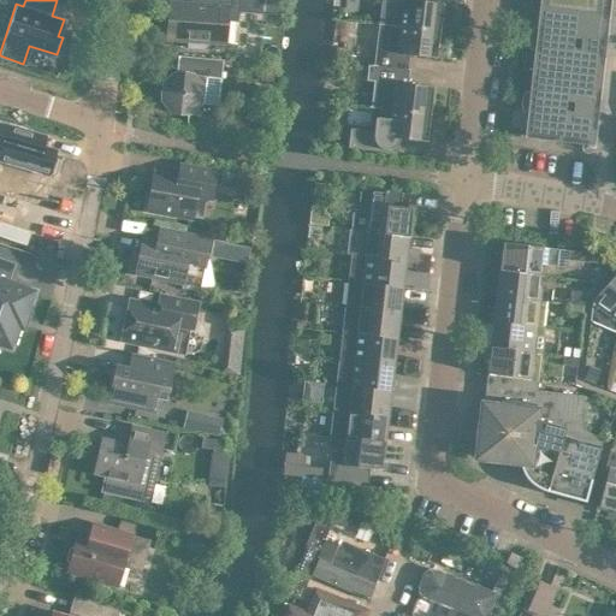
[(169,1),(166,37),(187,39),(187,46),(205,47),(206,40),(224,41),(225,19),(237,19),(237,10),(273,13),(274,0),(200,0),(200,4),(190,3),(169,1)]
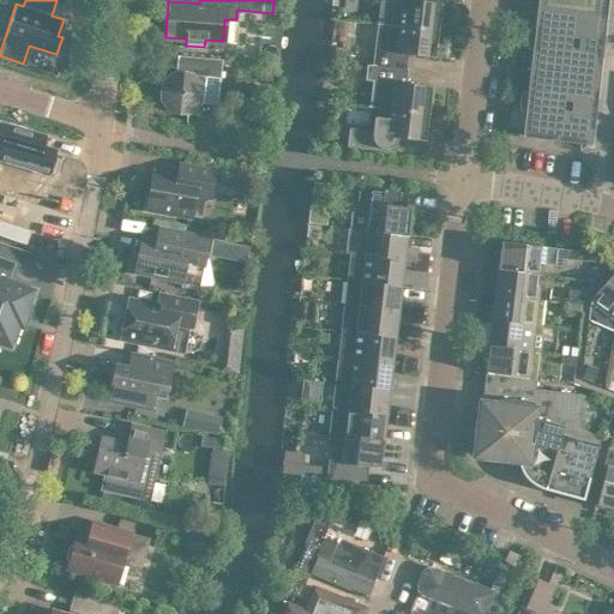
[(377,0),(374,22),(437,29),(440,2),(419,0),(377,0)]
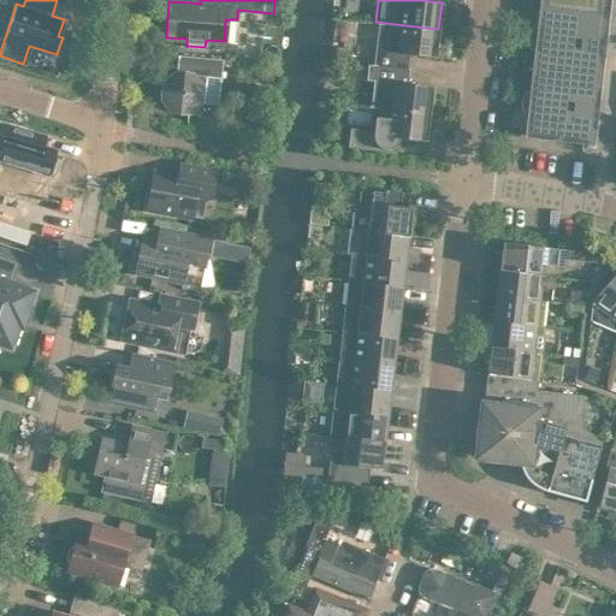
[(615,0),(540,0),(526,134),(582,140),(580,150),(588,150),(590,141),(587,141),(603,0),(615,0)]
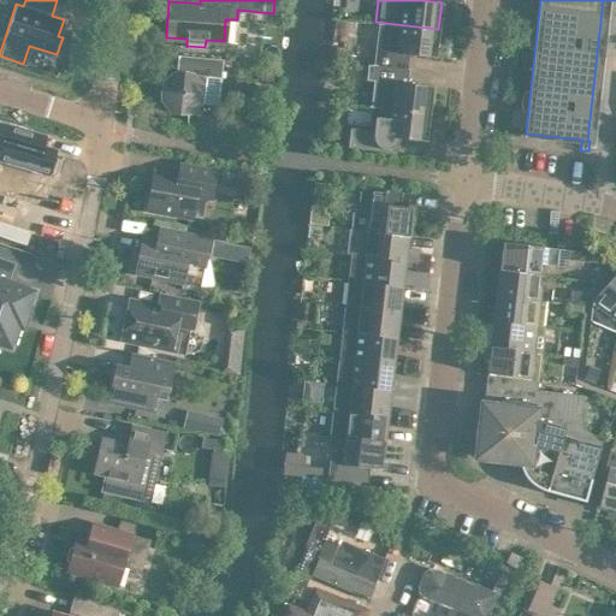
[(379,23),(377,49),(374,64),(408,69),(408,67),(396,66),(397,52),(434,57),(438,29),(375,22),(375,23),(379,23)]
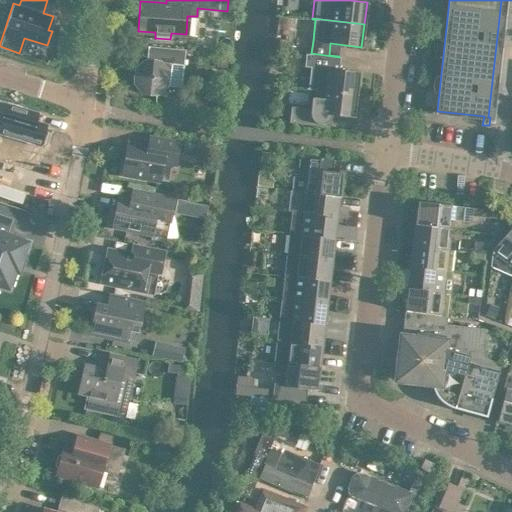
[(184,49),(147,45),(145,59),(134,67),(133,81),(141,92),(155,94),(166,85),(180,86),(182,64),(183,64),(184,49)]
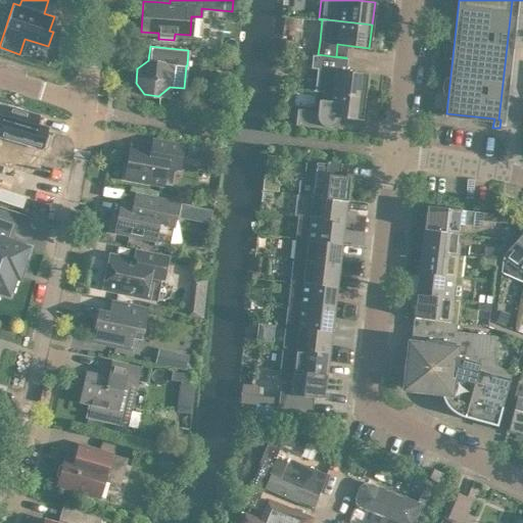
[(311,55),(310,66),(310,67),(318,68),(315,90),(312,89),(312,90),(322,91),(364,96),(367,74),(345,70),(346,58),(318,54),(315,54),(315,55),(311,54),(311,55)]
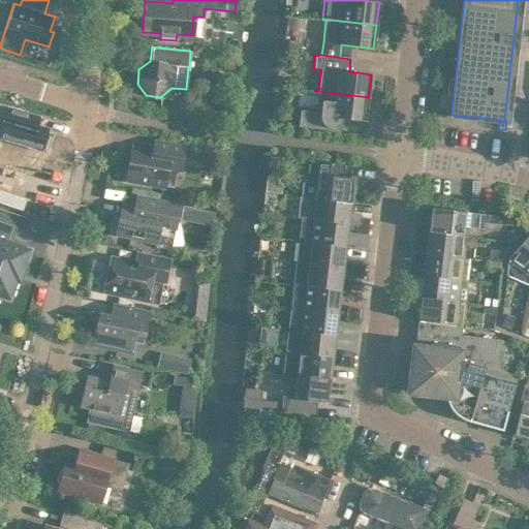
[(222,57),(222,67),(234,67),(234,57),(222,57)]
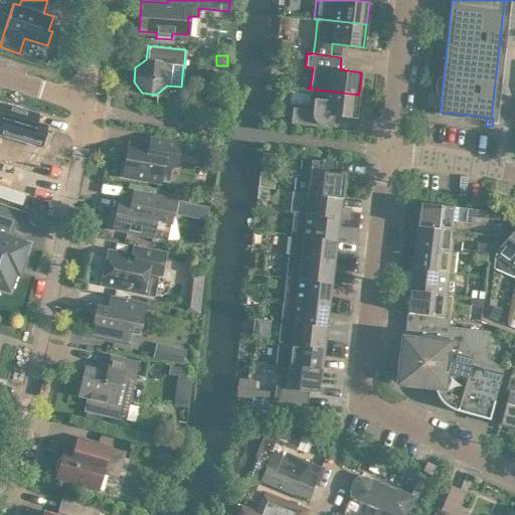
[(292,107),(291,109),(290,122),(322,126),(323,113),(355,117),(358,95),(317,90),(316,98),(313,98),(312,109),(292,107)]
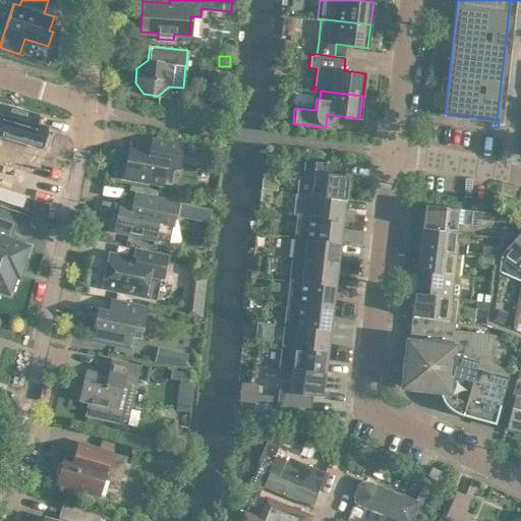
[(9,139),(41,148),(47,127),(0,113),(0,124),(12,128),(9,139)]
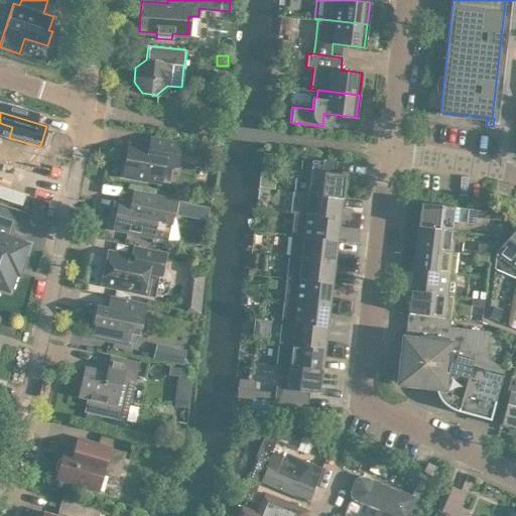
[(123,172),(159,179),(161,163),(174,165),(177,141),(151,137),(149,148),(128,145),(123,172)]
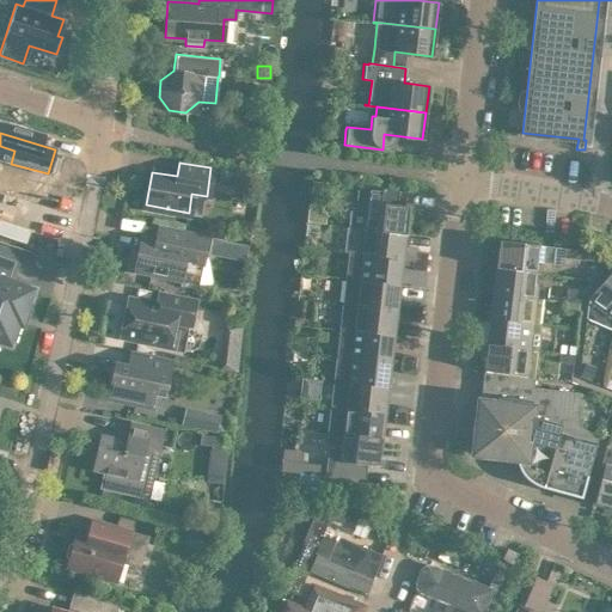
[(245,187),(248,172),(238,171),(236,185),(245,187)]
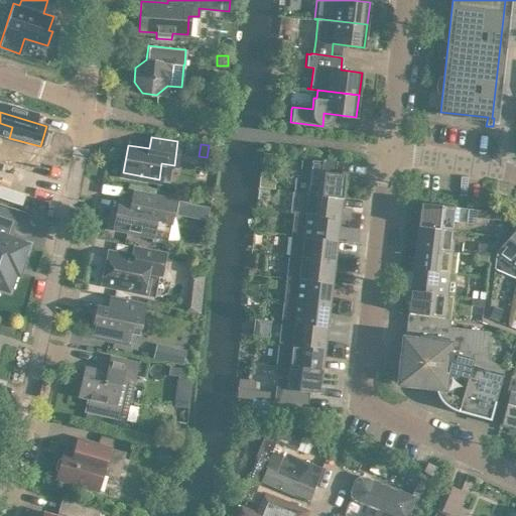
[(293,190),(341,196),(344,173),(334,172),(335,160),(301,156),(299,176),(295,176),(293,190)]
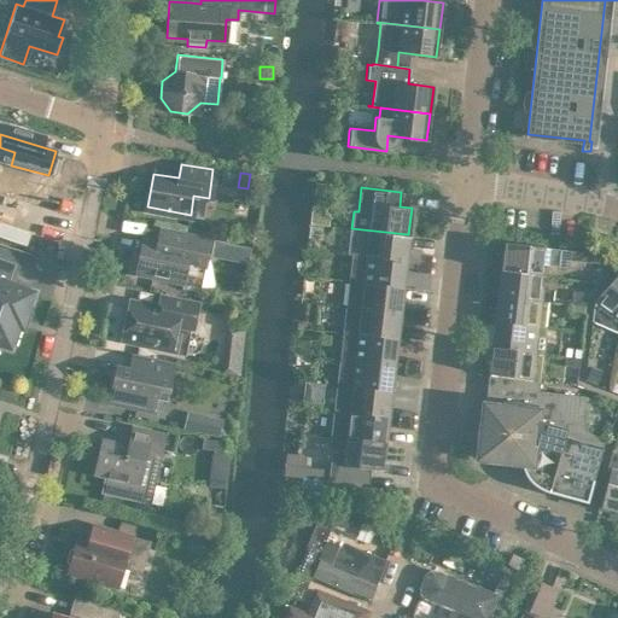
[(210,237),(161,226),(158,242),(141,238),(134,273),(199,286),(210,237)]
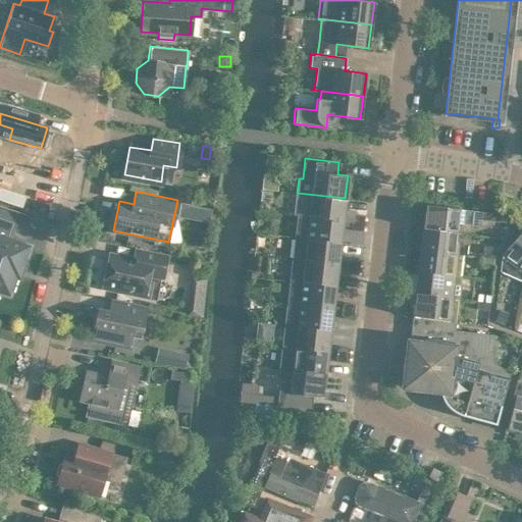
[(343,220),(351,221),(363,222),(364,215),(354,213),(352,210),(344,209),(345,198),(297,193),(294,214),(296,215),(308,216),(343,220)]
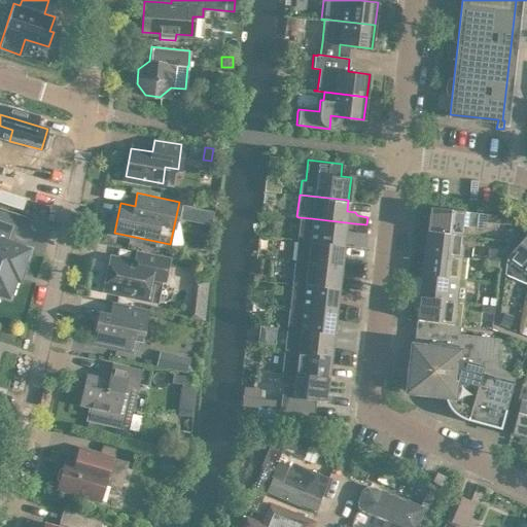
[(179,216),(210,223),(213,209),(182,203),(179,216)]
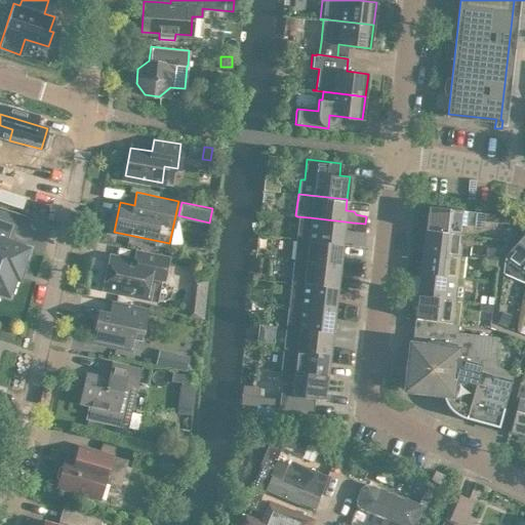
[(473,226),(475,210),(427,205),(425,229),(458,233),(459,224),(473,226)]
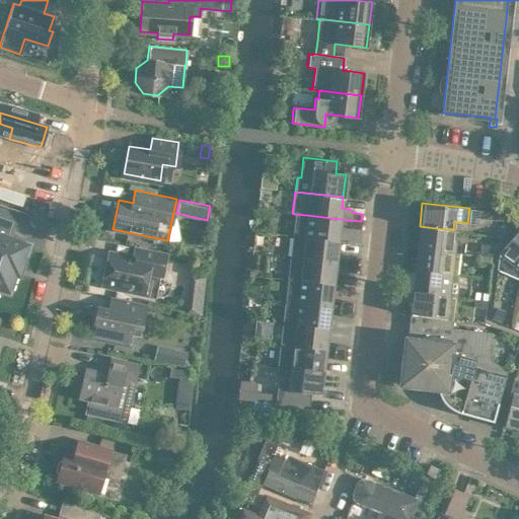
[(501,220),(502,212),(477,210),(476,217),(501,220)]
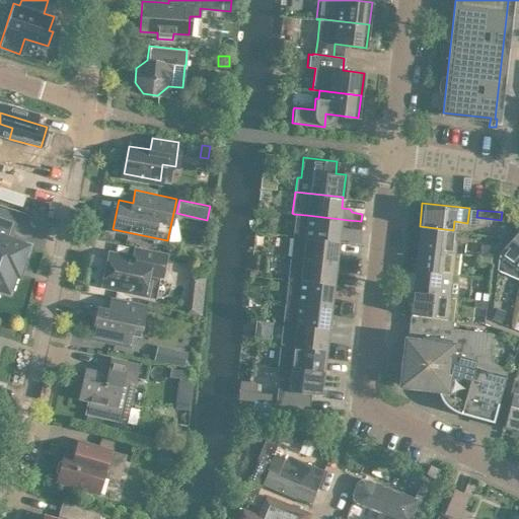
[(341,219),(306,215),(294,214),(292,235),(338,240),(341,219)]
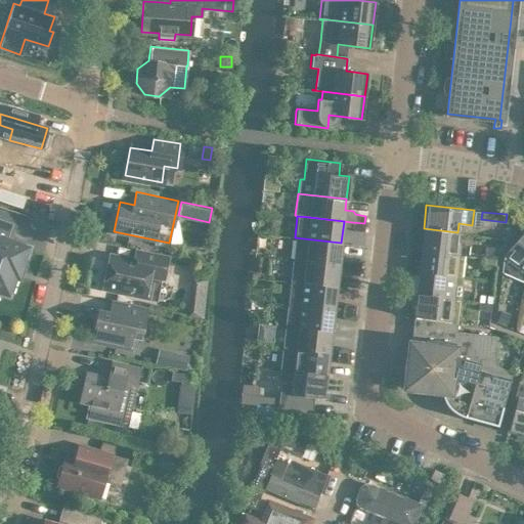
[(0,291),(8,294),(17,264),(22,266),(28,247),(4,238),(10,223),(0,219),(0,291)]
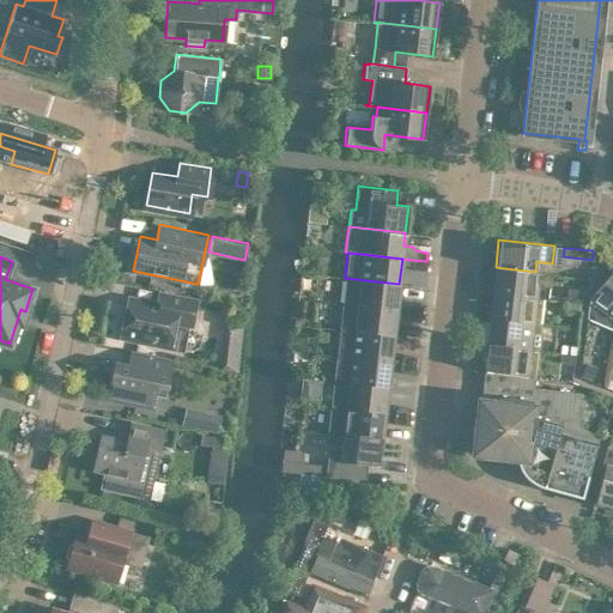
[(426,261),(412,260),(411,265),(414,269),(425,271),(426,261)]
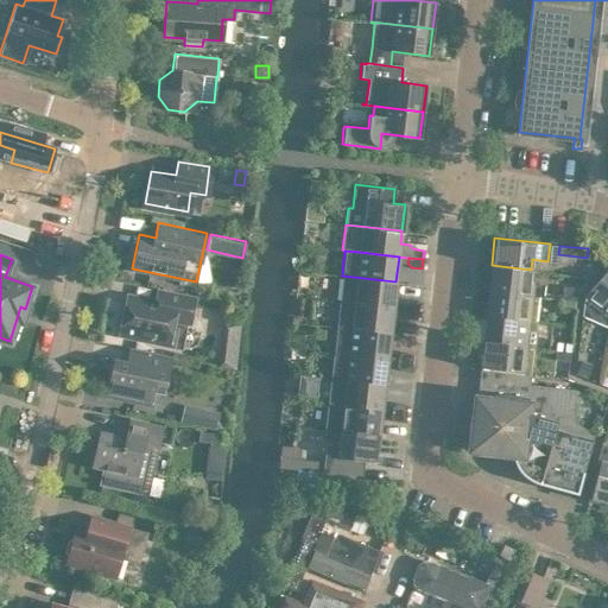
[(488,290),(537,296),(542,297),(543,279),(530,278),(531,270),(492,265),(491,265),(488,290)]
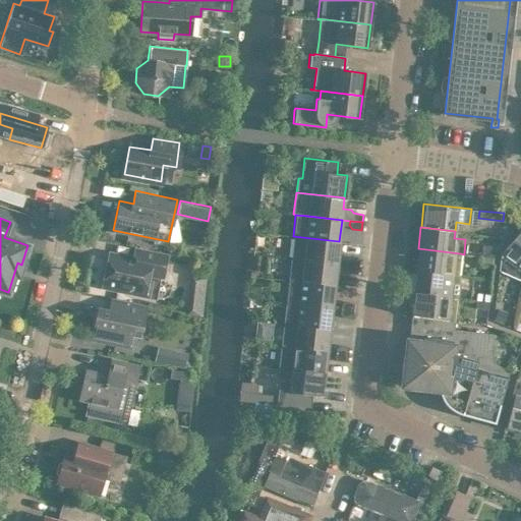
[(520,278),(520,229),(500,252),(498,269),(520,278)]
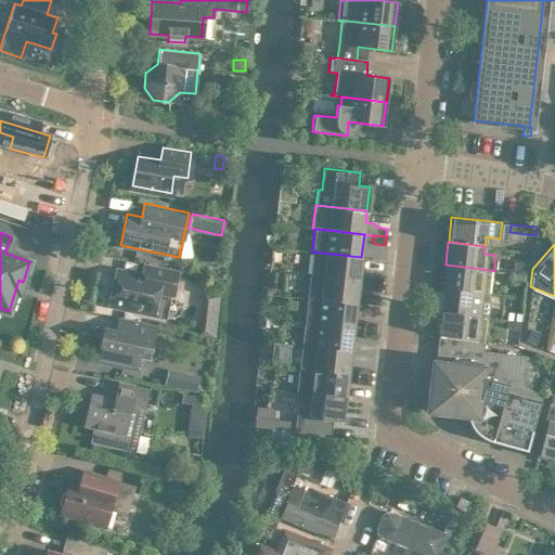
[(361,257),(312,252),(310,275),(359,281),(361,257)]
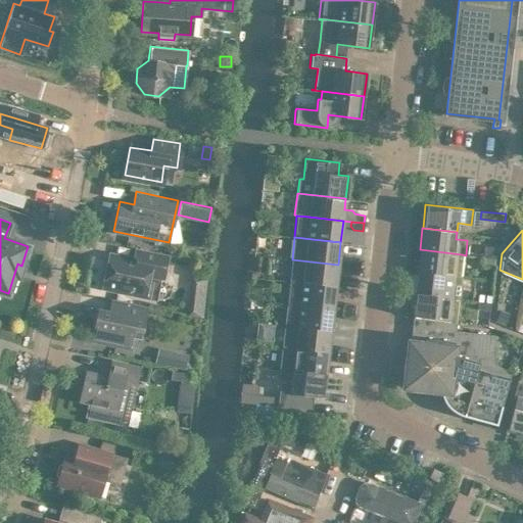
[(132,294),(148,297),(151,282),(147,281),(148,275),(162,278),(167,255),(135,249),(133,262),(109,256),(102,284),(133,290),(132,294)]
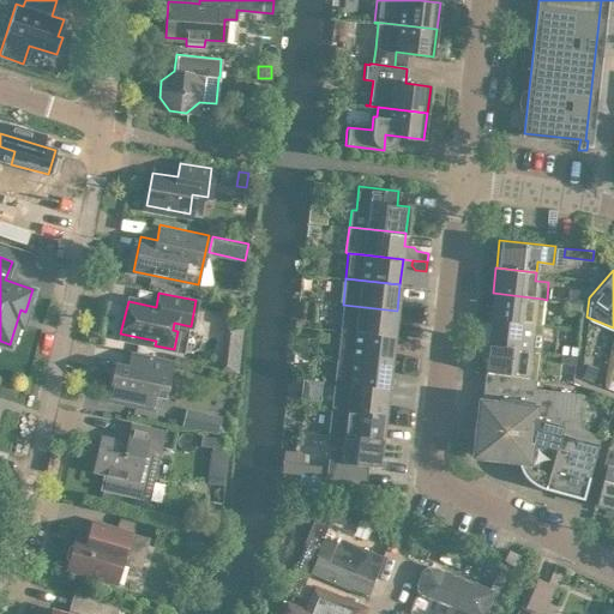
[(493,293),(491,319),(540,324),(542,299),(493,293)]
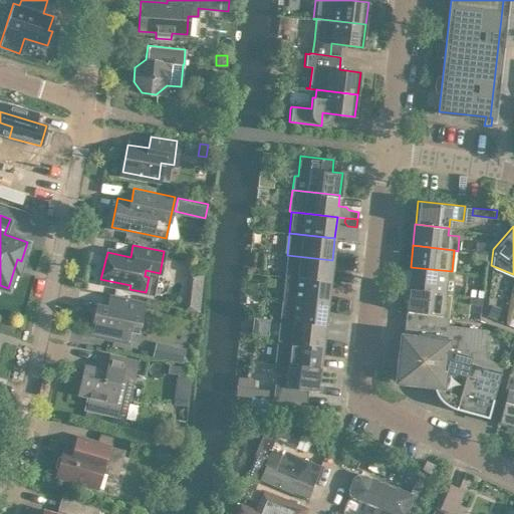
[(474,252),(486,254),(487,246),(475,245),(474,252)]
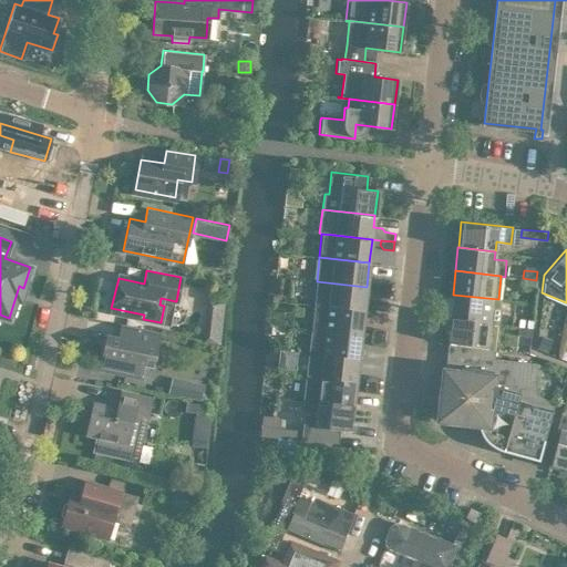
[(535,288),(536,280),(523,278),(522,287),(535,288)]
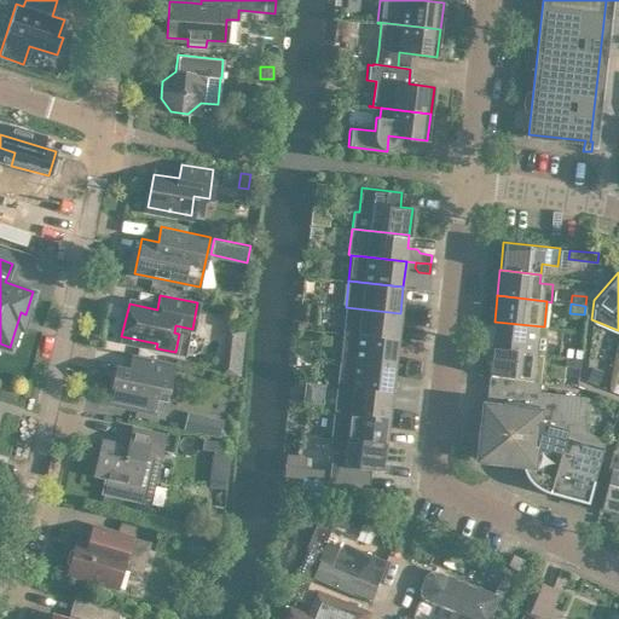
[(410,308),(410,314),(424,316),(426,306),(414,305),(410,308)]
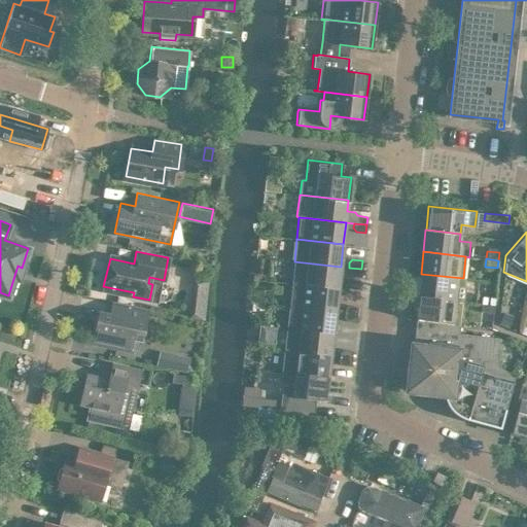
[(341,267),(294,261),(291,283),(338,288),(341,267)]
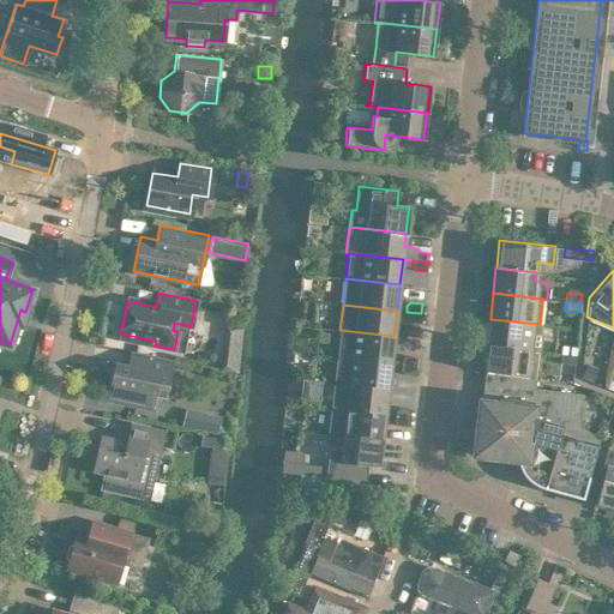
[(421,313),(407,312),(405,317),(409,320),(420,323),(421,313)]
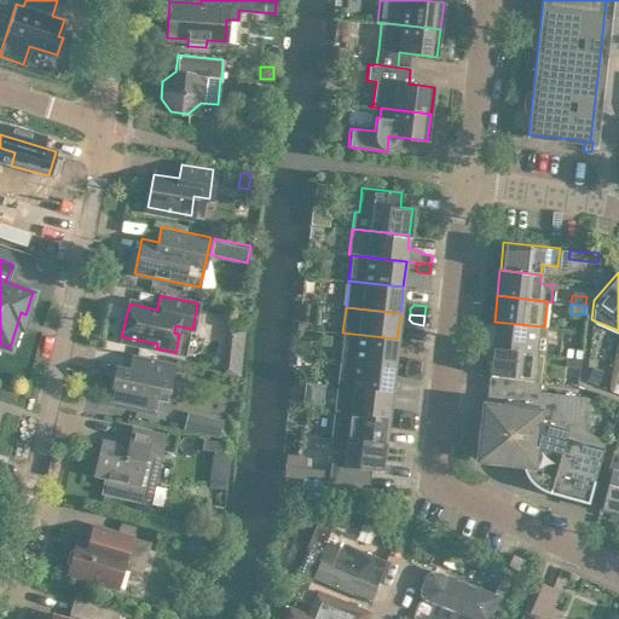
[(495,322),(491,347),(544,353),(547,328),(544,327),(495,322)]
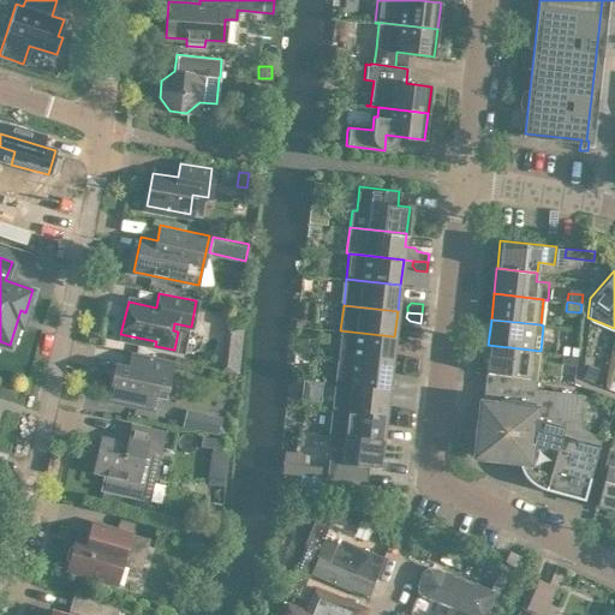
[(219,370),(238,371),(243,324),(224,322),(219,370)]
